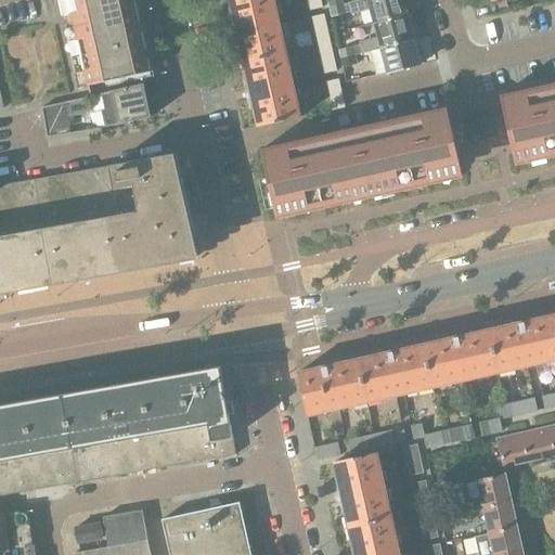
[(67,0),(87,87),(154,72),(137,0),(67,0)]
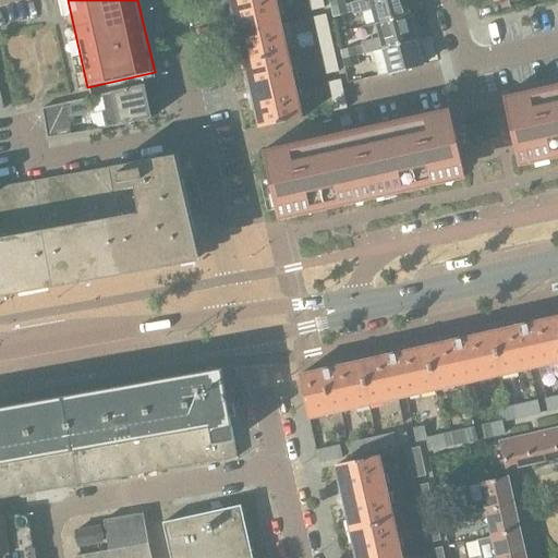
[(228,0),(243,63),(288,53),(275,0),(228,0)]
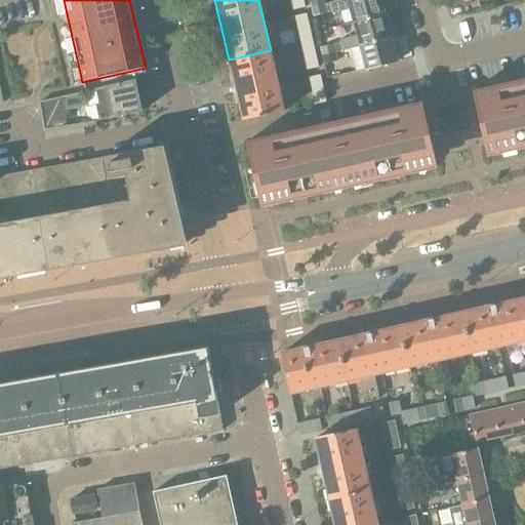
[(305,7),(303,0),(293,0),(290,1),(292,9),(305,7)]
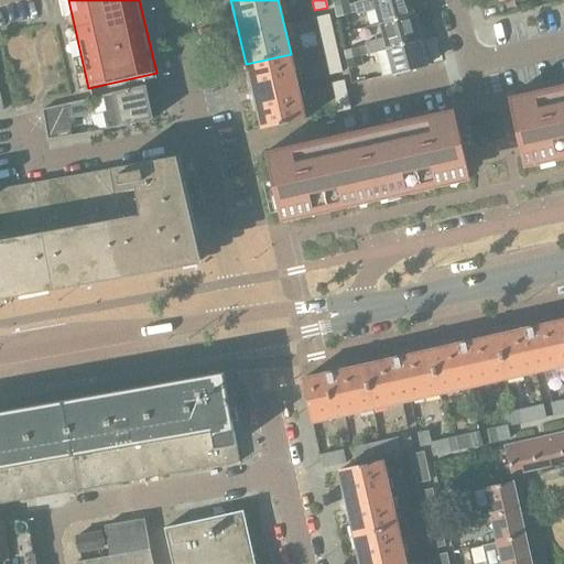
[(379,24),(414,14),(411,0),(365,0),(349,4),(334,8),(336,18),(357,12),(357,14),(376,9),(379,24)]
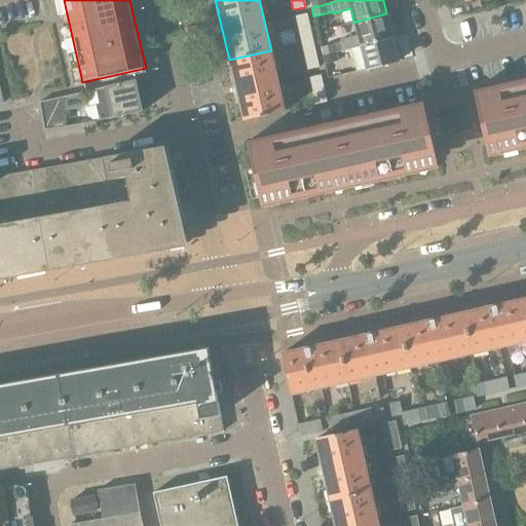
[(308,23),(306,13),(295,16),(297,25),(308,23)]
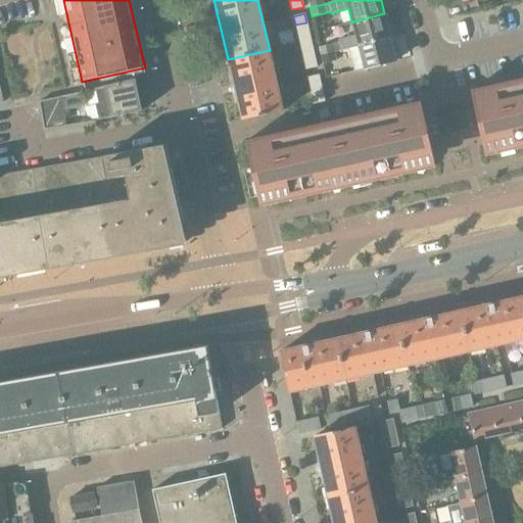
[(319,47),(321,55),(334,52),(358,45),(359,46),(389,37),(387,31),(389,31),(384,13),(351,22),(355,35),(338,40),(339,43),(319,47)]
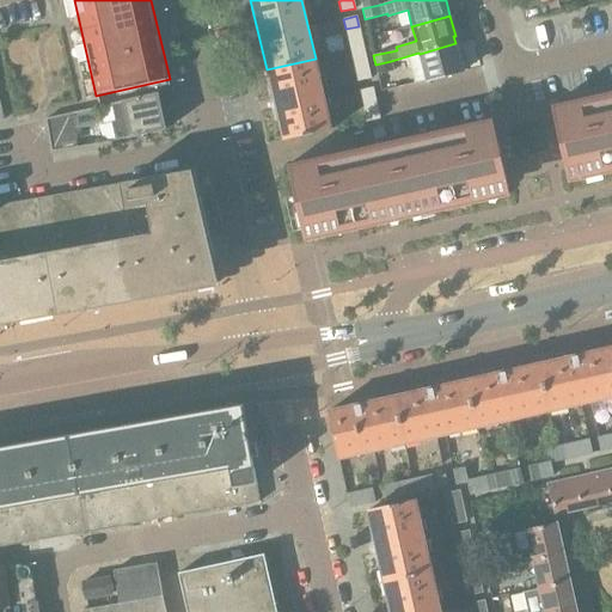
[(361,36),(359,26),(346,29),(348,40),(361,36)]
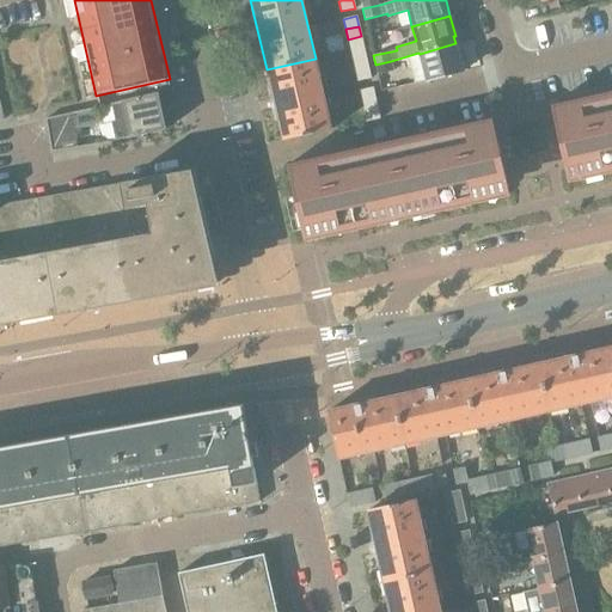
[(361,36),(348,40),(350,50),(363,47),(361,36)]
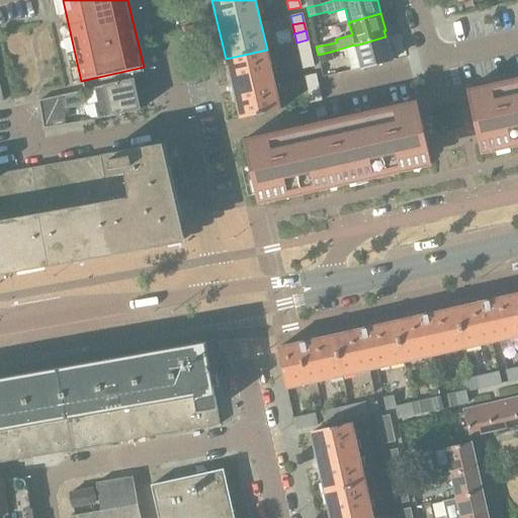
[(361,69),(392,61),(392,59),(394,58),(390,44),(387,45),(385,36),(355,46),(361,69)]
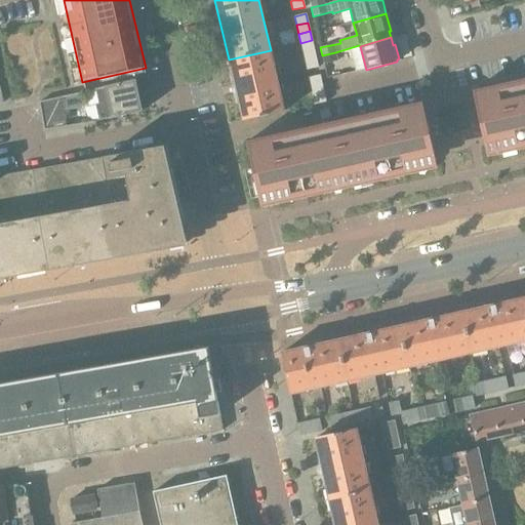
[(314,49),(312,40),(300,43),(301,51),(314,49)]
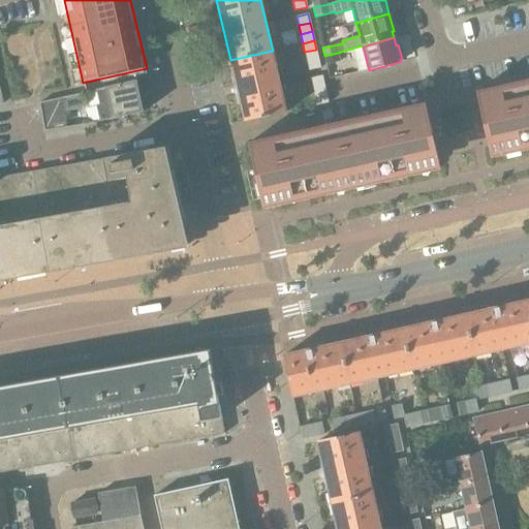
[(316,50),(304,52),(306,61),(318,58),(316,50)]
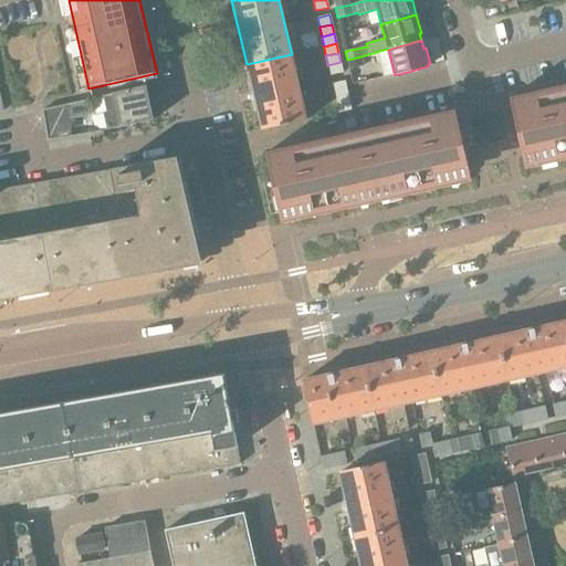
[(292,54),(247,64),(261,129),(279,125),(280,126),(289,124),(287,123),(306,119),(292,54)]
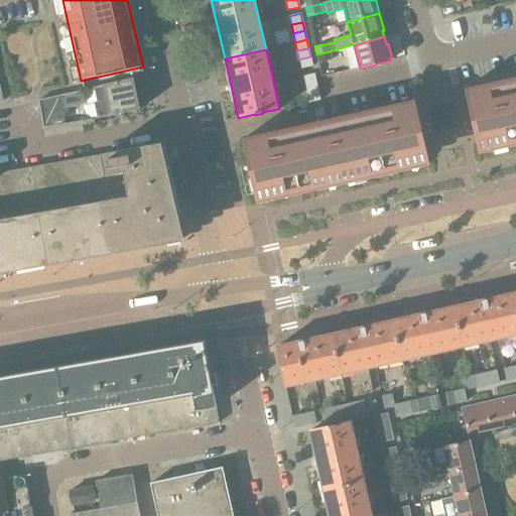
[(332,59),(330,51),(316,54),(317,62),(332,59)]
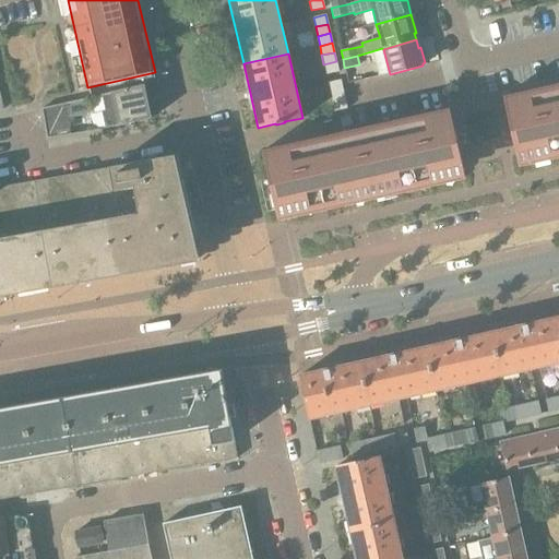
[(339,71),(336,61),(323,64),(325,74),(339,71)]
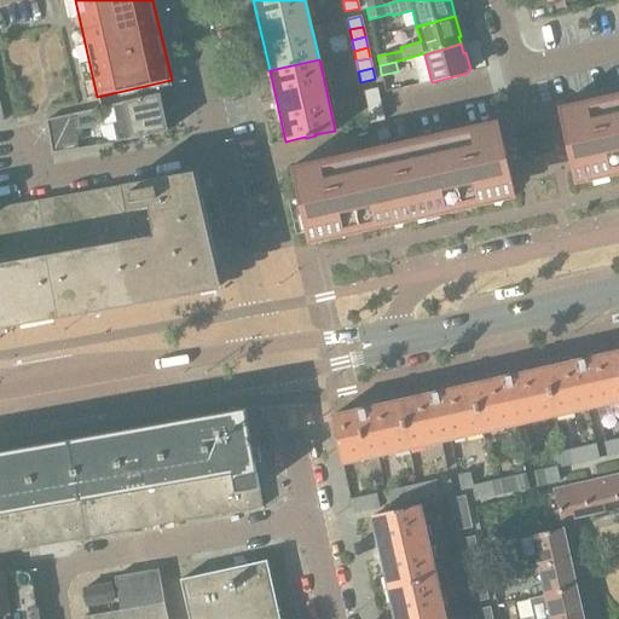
[(379,93),(377,88),(363,92),(365,102),(379,99),(379,93)]
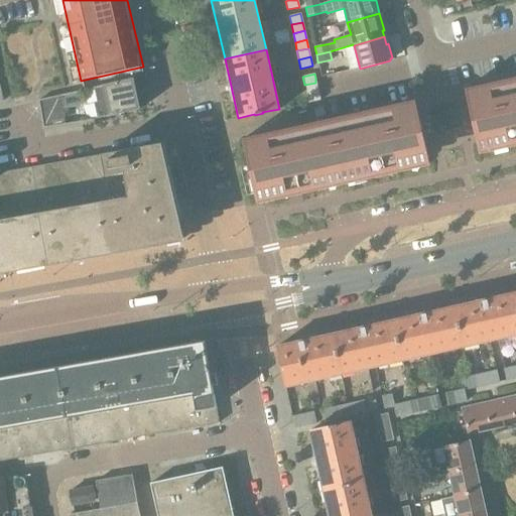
[(133,79),(94,88),(98,103),(95,104),(98,118),(140,110),(133,79)]
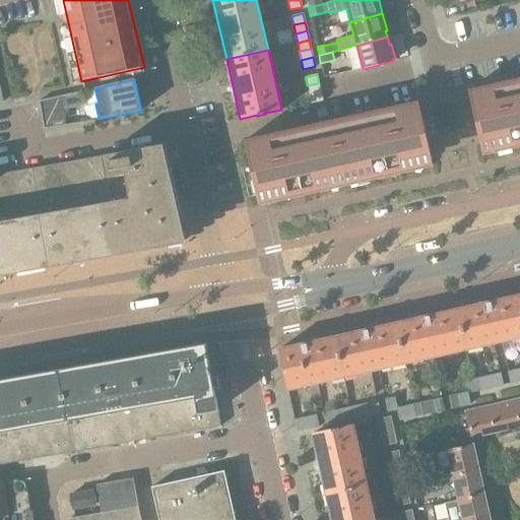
[(320,91),(318,83),(307,85),(309,94),(320,91)]
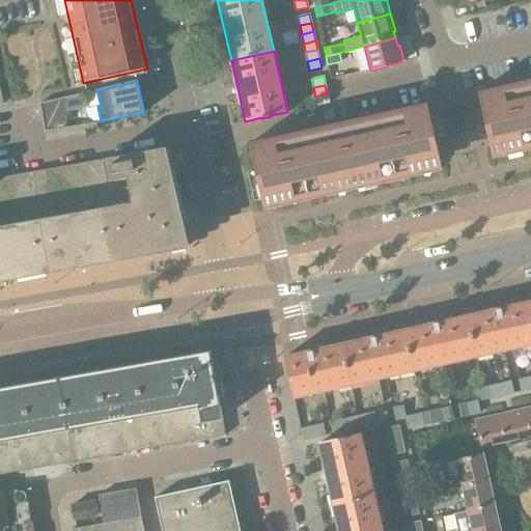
[(510,85),(478,92),(491,147),(493,160),(530,150),(530,87),(511,92),(510,85)]
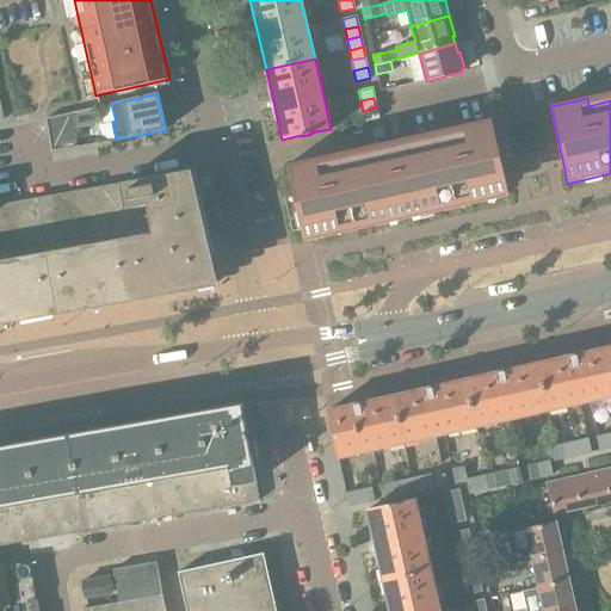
[(376,107),(363,111),(365,121),(378,118),(376,107)]
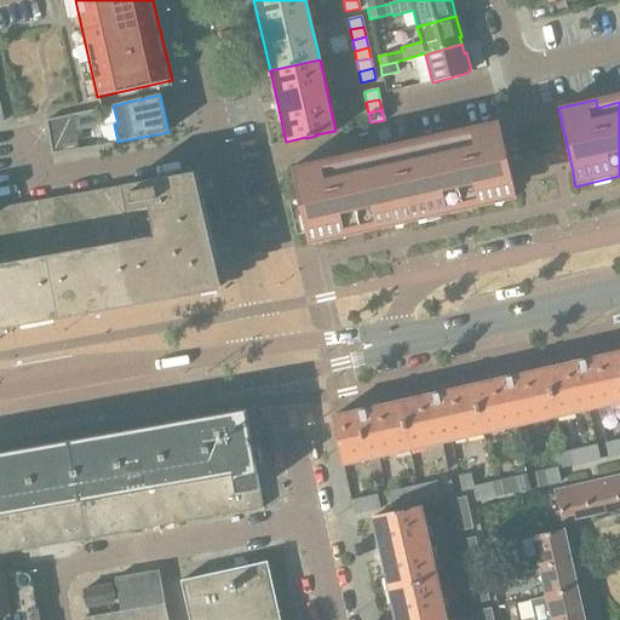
[(46,121),(52,154),(79,149),(72,115),(46,121)]
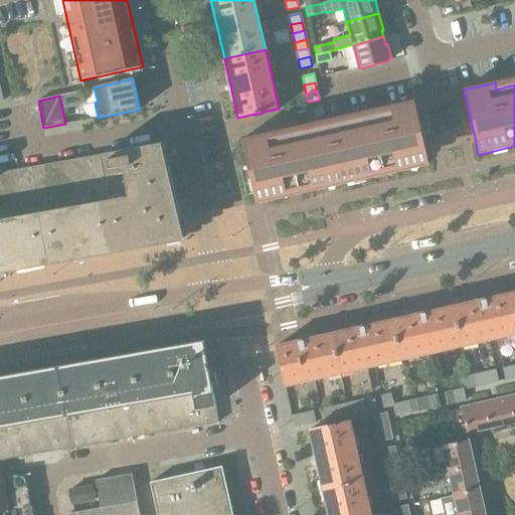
[(273,132),(241,139),(247,165),(254,194),(256,204),(287,197),(288,197),(299,195),(428,165),(426,154),(414,101),(383,108),(385,114),(275,139),(273,132)]
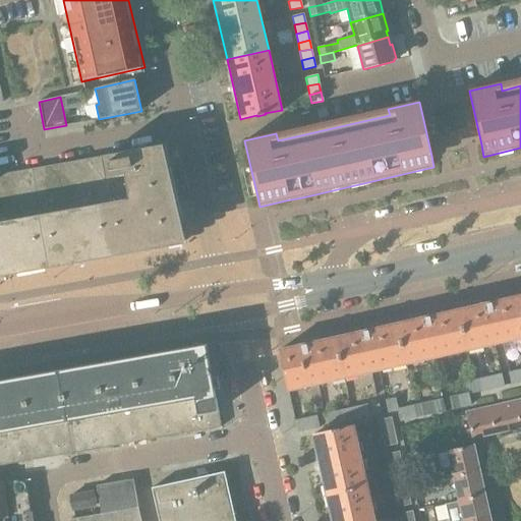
[(0,254),(165,226),(164,220),(182,218),(165,146),(102,157),(0,175),(0,254)]
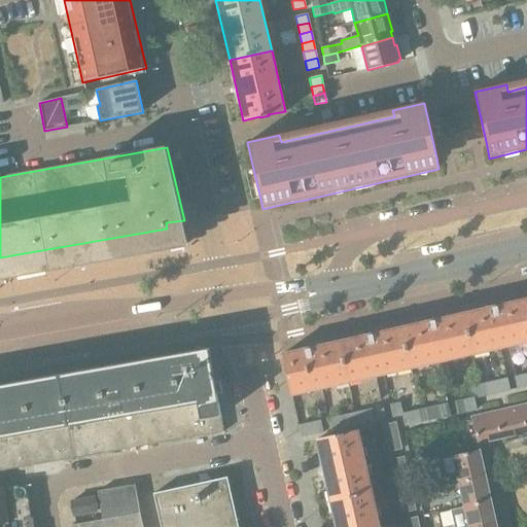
[(526,311),(524,300),(462,314),(472,355),(526,343),(526,311)]
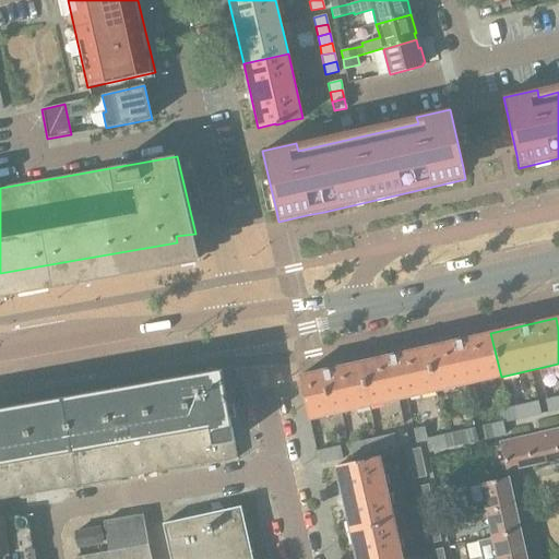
[(425,347),(435,392),(501,377),(490,333),(425,347)]
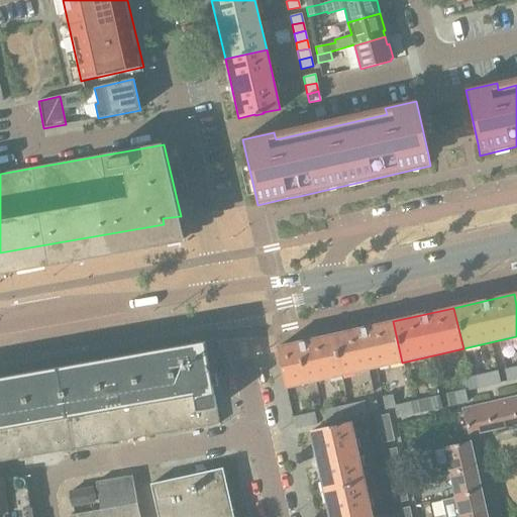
[(393,321),(330,335),(340,377),(402,363),(393,321)]
